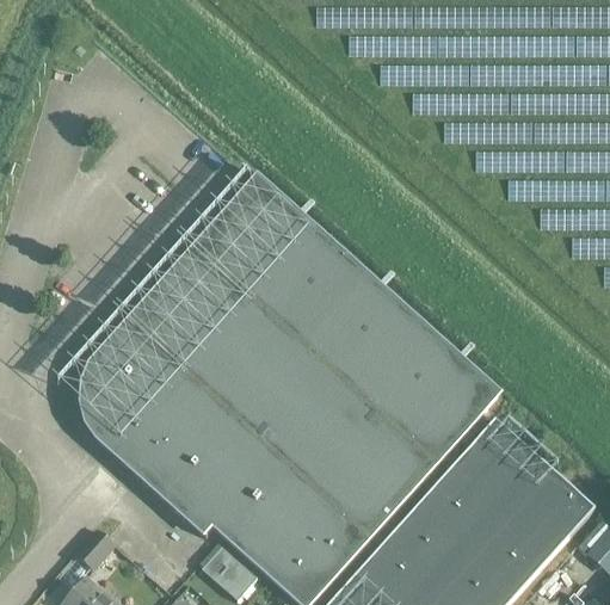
[(94,437),(204,536),(205,535),(202,531),(209,523),(300,604),(306,604),(495,394),(254,178),(88,363),(80,382),(79,402),(84,421),(94,437)]
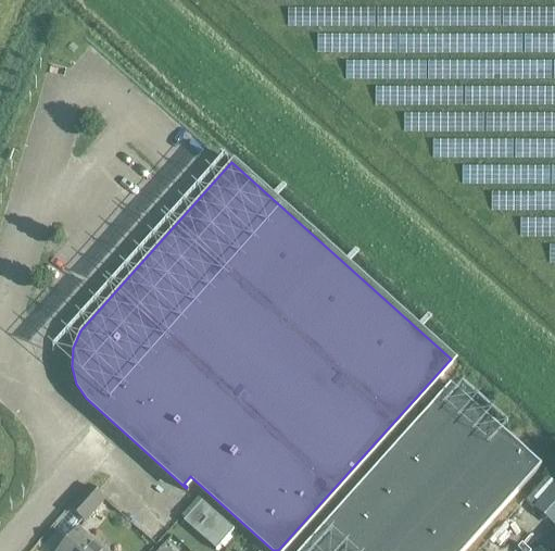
[(449,380),(295,550),(458,550),(540,462),(449,380)]
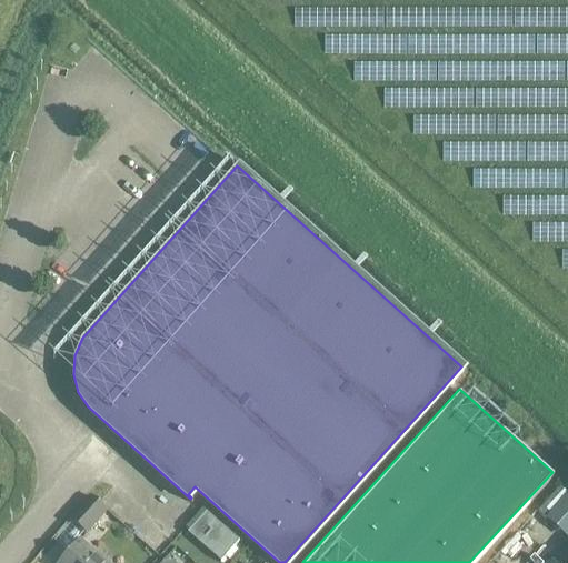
[(89,491),(68,514),(85,529),(106,505),(89,491)]
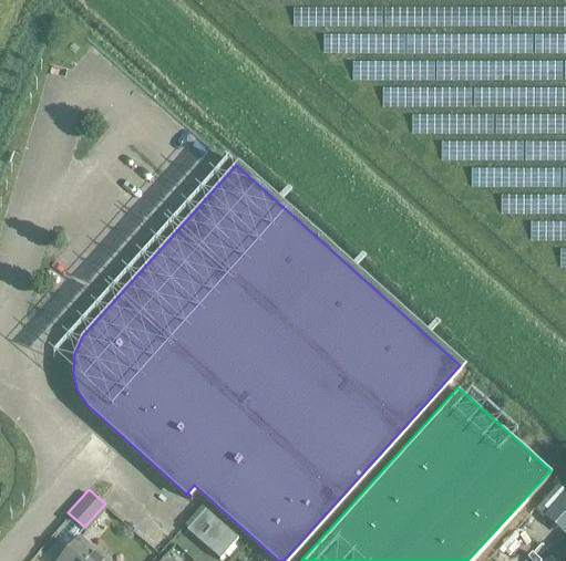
[(530,516),(541,526),(562,501),(551,492),(530,516)]
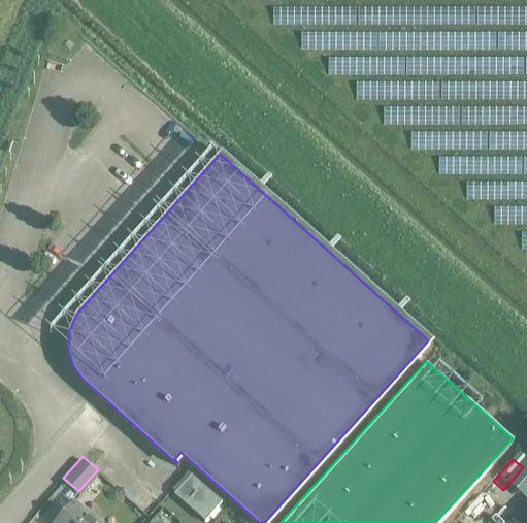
[(51,522),(100,522),(72,498),(51,522)]
